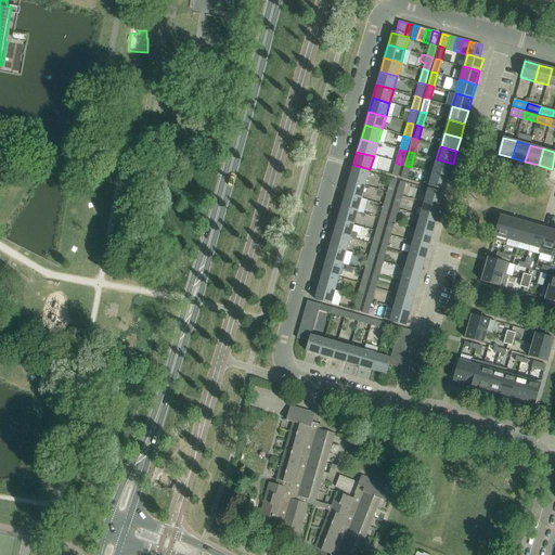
[(433,173),(449,178),(453,164),(437,159),(433,173)]
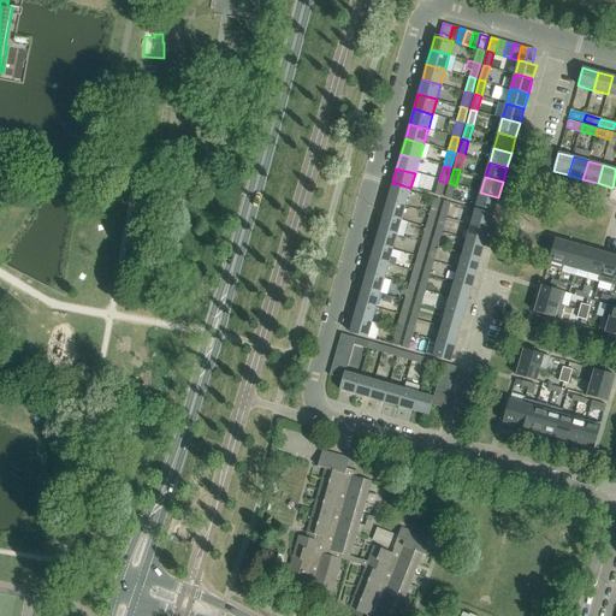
[(442,197),(446,183),(439,181),(436,195),(442,197)]
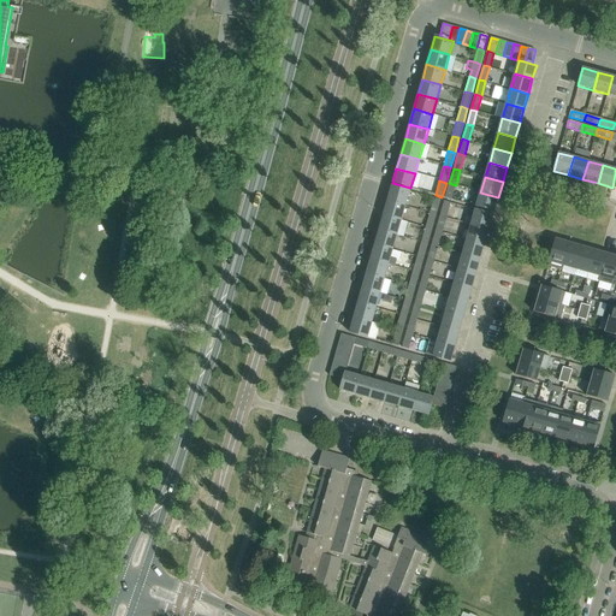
[(451,200),(456,185),(449,183),(445,197),(451,200)]
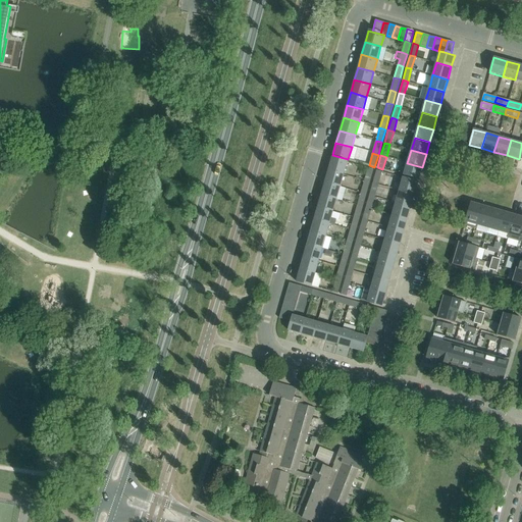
[(332,158),(328,169),(344,173),(348,162),(332,158)]
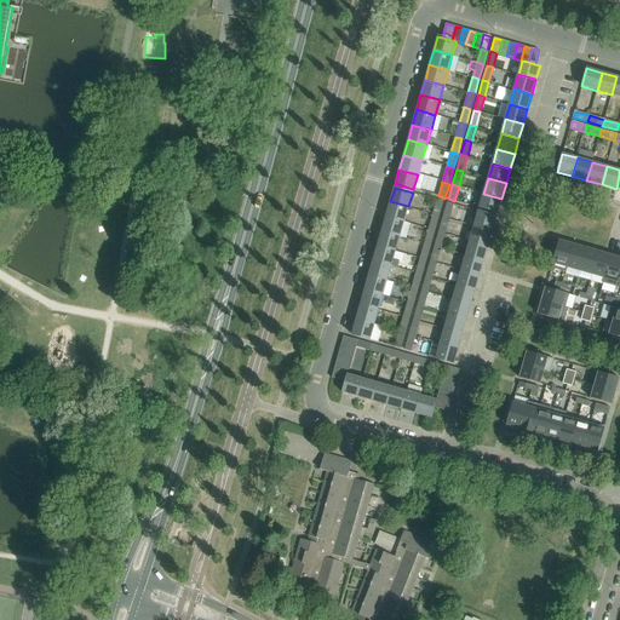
[(498,213),(501,199),(483,194),(480,208),(498,213)]
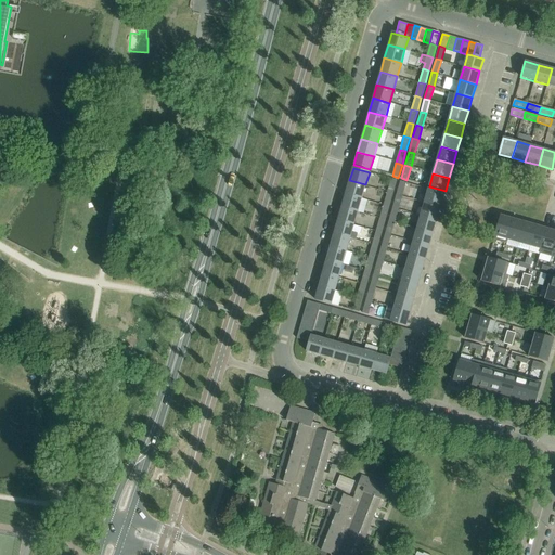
[(391,179),(388,191),(394,193),(397,180),(391,179)]
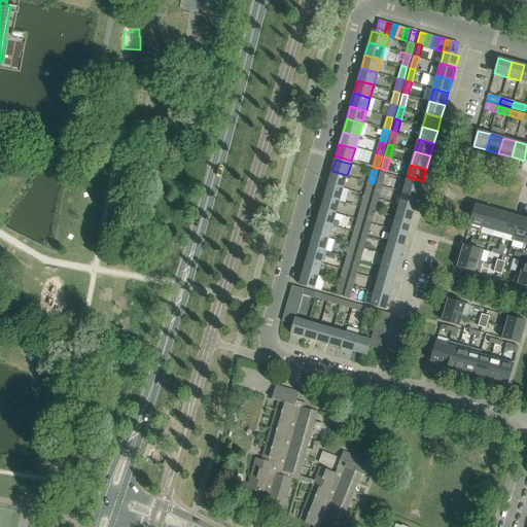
[(347,175),(331,171),(328,183),(344,187),(347,175)]
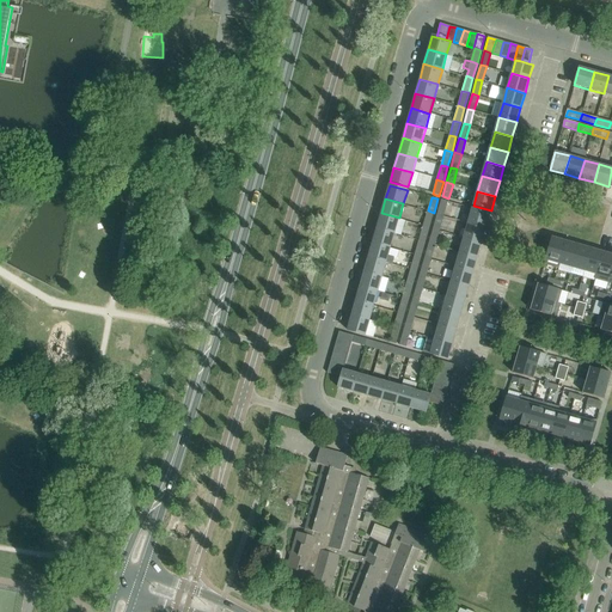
[(441,200),(438,213),(444,215),(447,202),(441,200)]
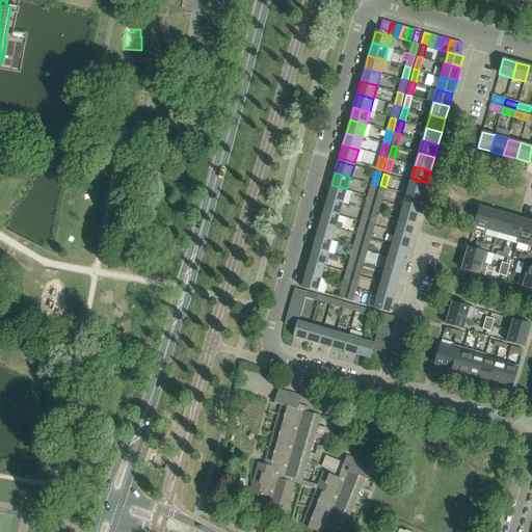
[(410,182),(407,193),(422,197),(426,186),(410,182)]
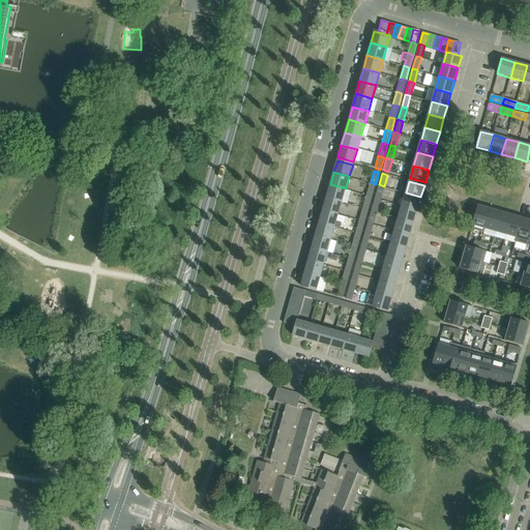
[(373,197),(376,184),(371,182),(366,195),(373,197)]
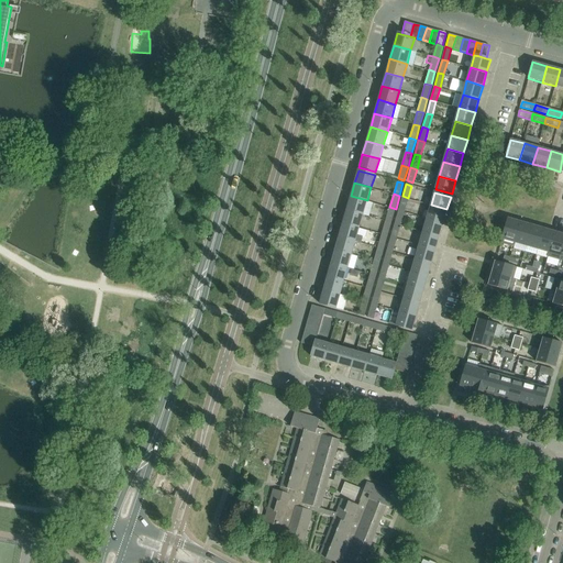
[(346,209),(355,211),(363,214),(364,211),(367,200),(351,196),(346,209)]
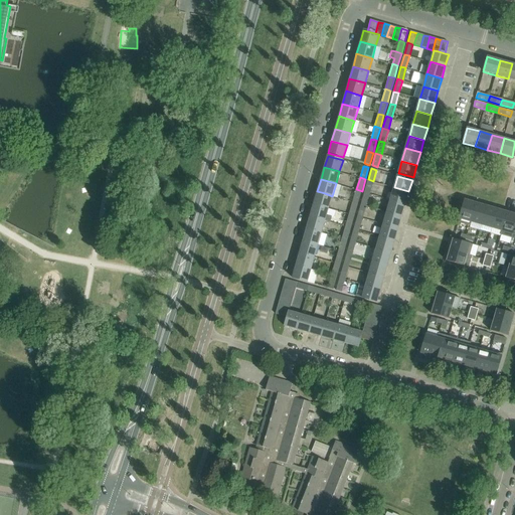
[(370,193),(373,181),(368,179),(364,192),(370,193)]
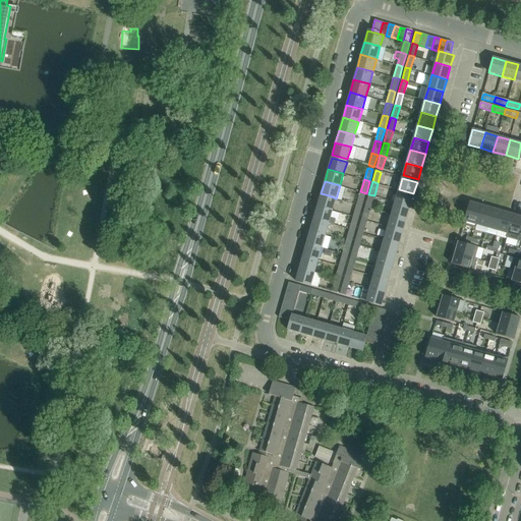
[(395,201),(410,207),(413,193),(399,189),(397,195),(395,201)]
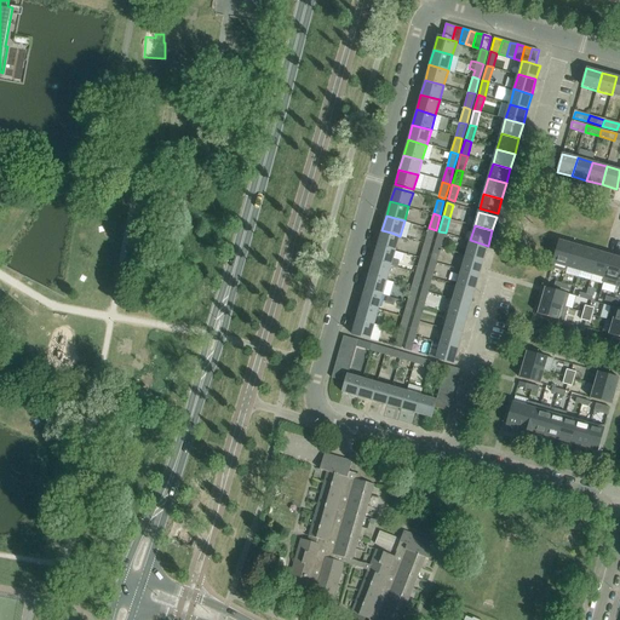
[(425,244),(431,245),(436,230),(429,228),(428,233),(425,244)]
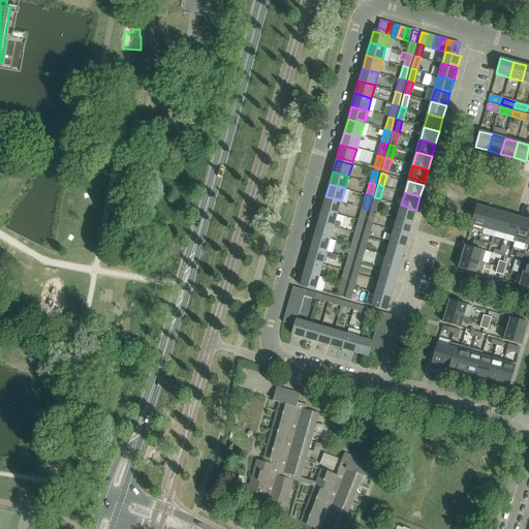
[(322,209),(338,214),(341,201),(334,198),(325,196),(322,209)]
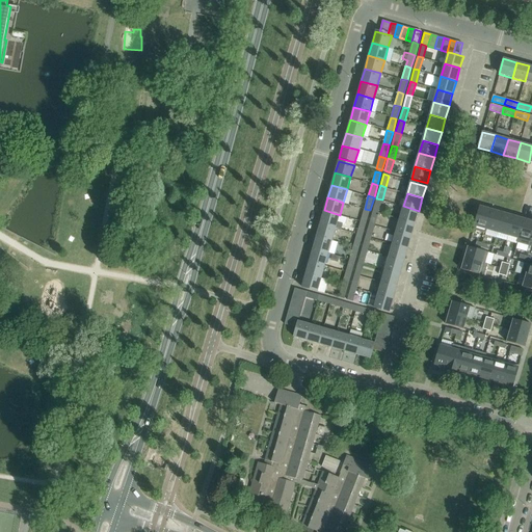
[(373,211),(378,212),(382,200),(376,198),(373,211)]
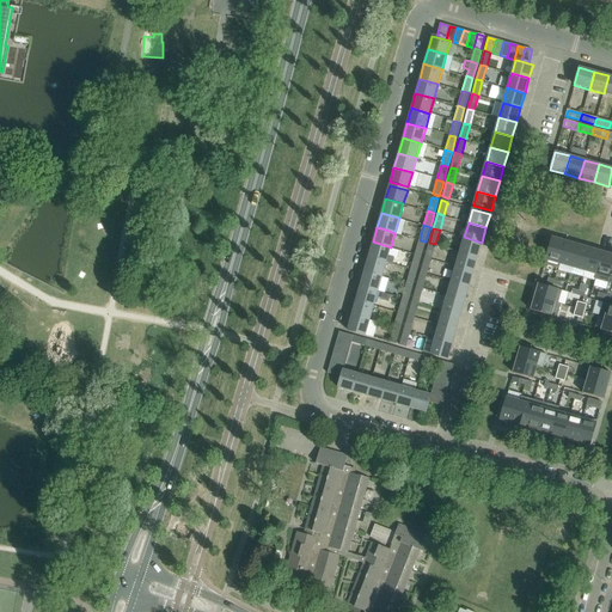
[(477,257),(482,243),(464,237),(458,234),(453,250),(460,251),(477,257)]
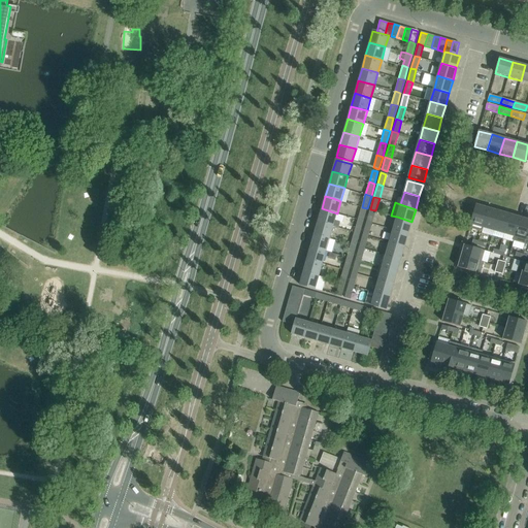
[(476,206),(469,229),(482,232),(484,228),(489,209),(476,206)]
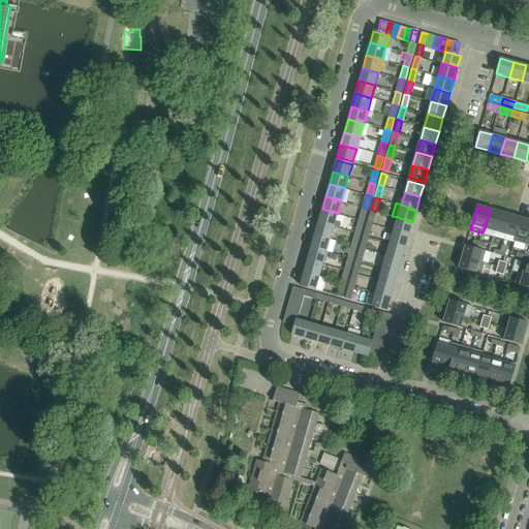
[(365,221),(368,209),(363,208),(359,220),(365,221)]
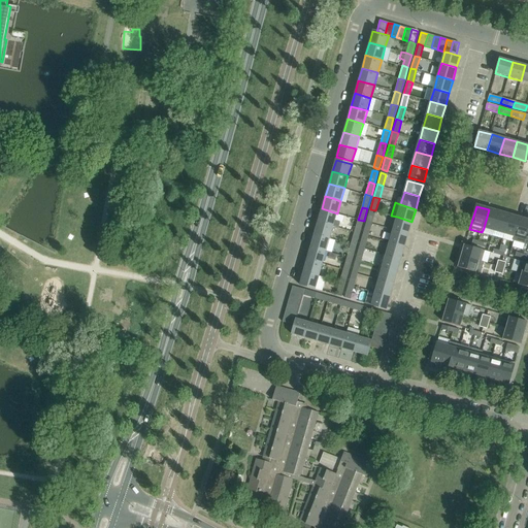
[(322,208),(318,222),(333,226),(339,228),(340,223),(335,222),(337,213),(322,208)]
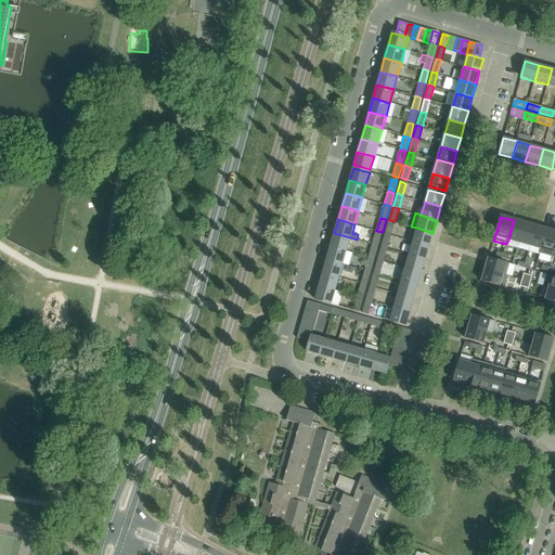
[(391,235),(395,221),(389,220),(385,233),(391,235)]
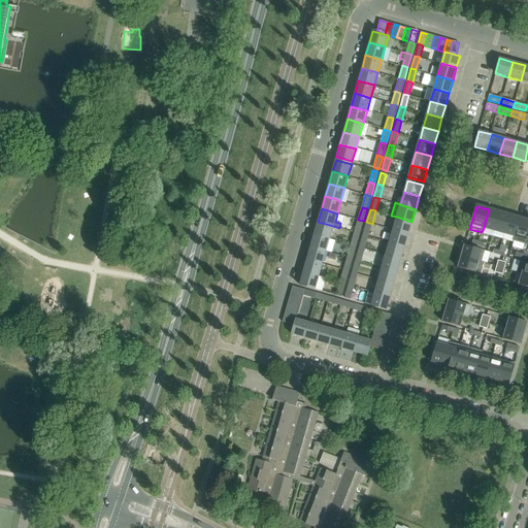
[(489,209),(484,228),(494,230),(499,212),(489,209)]
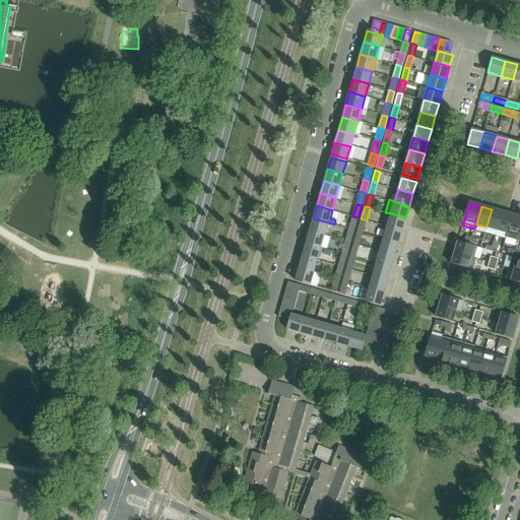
[(492,209),(486,226),(497,230),(502,211),(498,210),(498,211),(492,209)]
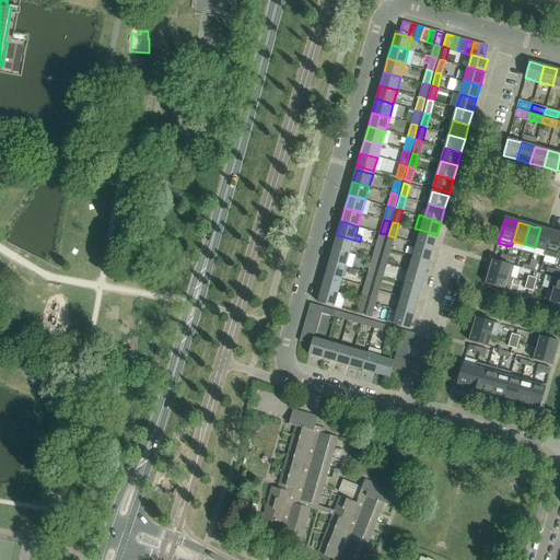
[(540,228),(535,247),(546,251),(551,232),(540,229),(540,228)]
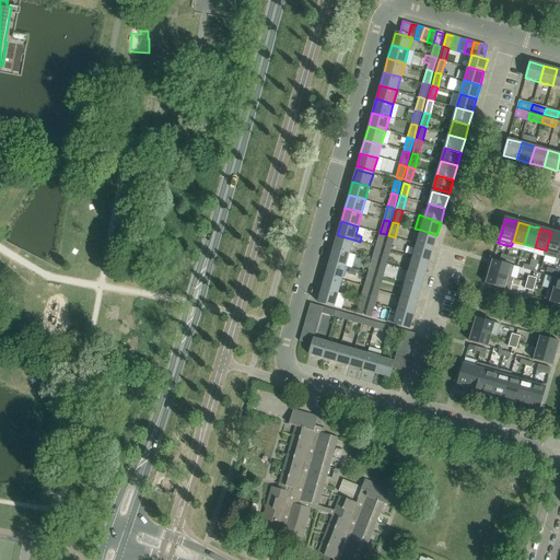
[(433,248),(436,235),(421,230),(415,229),(411,242),(417,244),(433,248)]
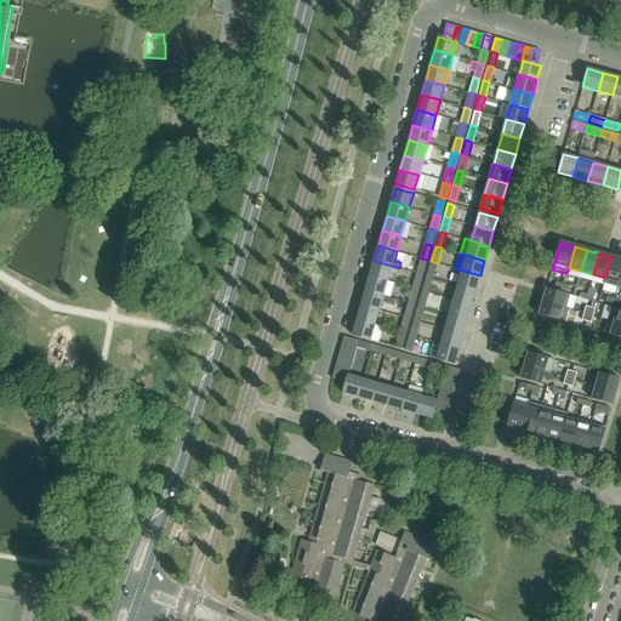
[(605,278),(603,284),(616,288),(620,272),(620,258),(611,257),(605,278)]
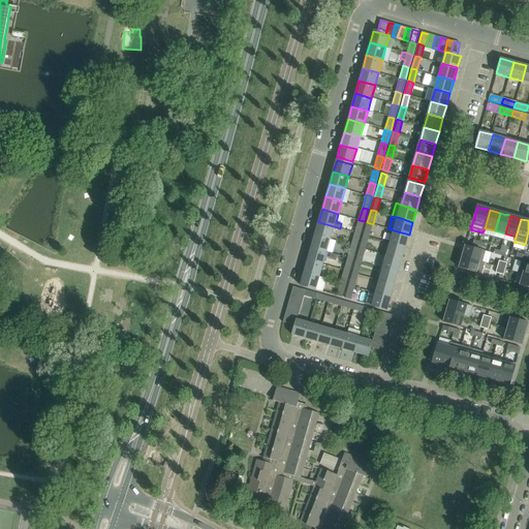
[(355,232),(361,235),(365,221),(359,220),(355,232)]
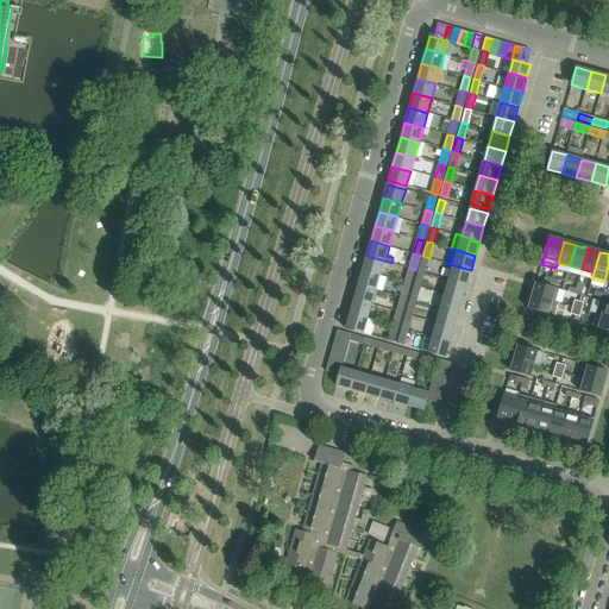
[(366,256),(363,270),(381,275),(384,261),(366,256)]
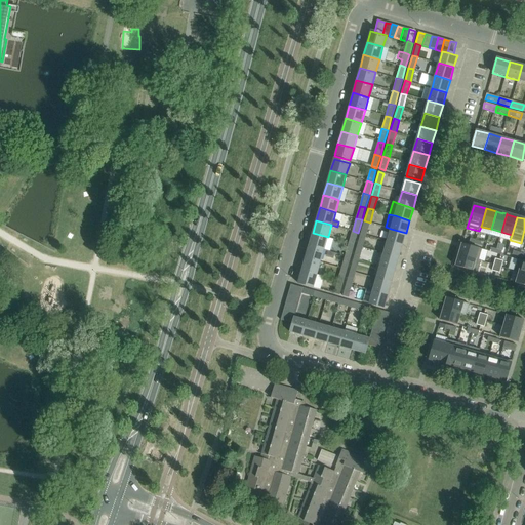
[(361,234),(366,235),(370,223),(364,220),(361,234)]
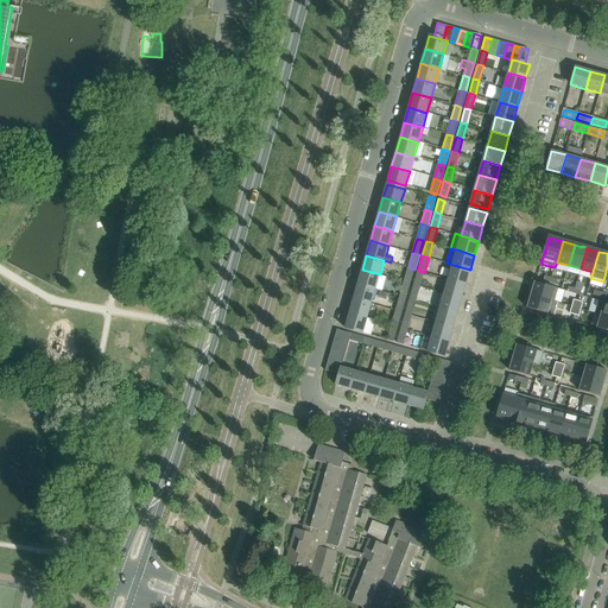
[(466,284),(470,270),(453,265),(449,279),(466,284)]
